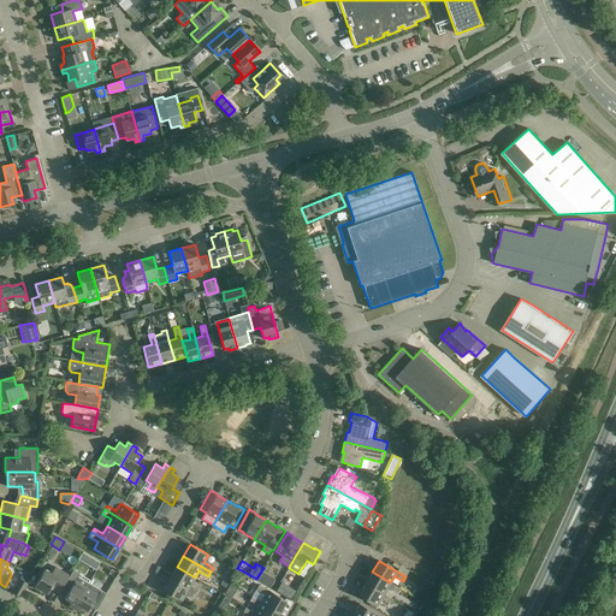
[(60,592),(61,588),(70,574),(55,566),(52,573),(45,568),(35,586),(47,593),(51,586),(60,592)]
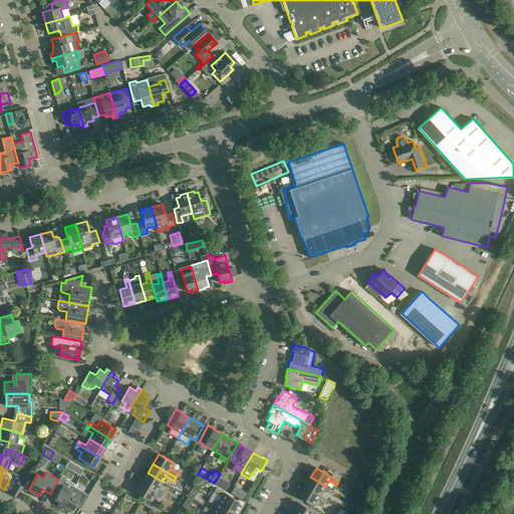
[(163,482),(148,473),(143,483),(165,496),(167,492),(160,488),(163,482)]
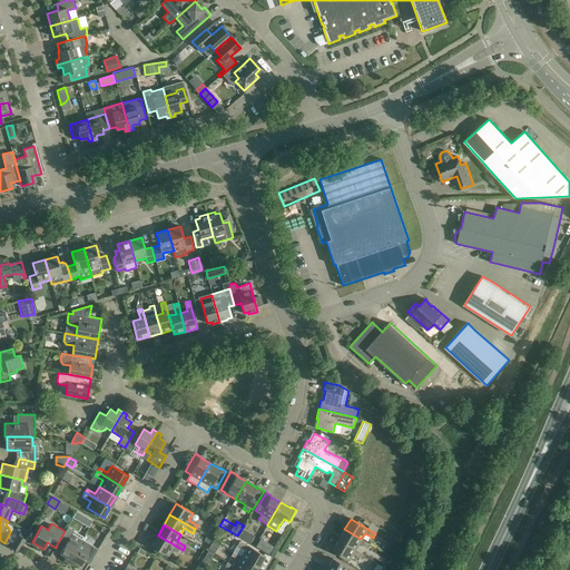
[(68,562),(81,539),(82,537),(68,528),(65,532),(65,531),(57,544),(62,549),(60,552),(66,557),(64,560),(68,562)]
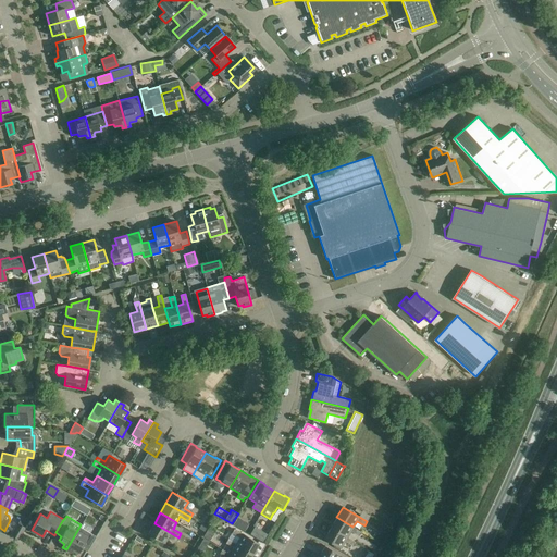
[(237,517),(233,524),(244,531),(248,523),(237,517)]
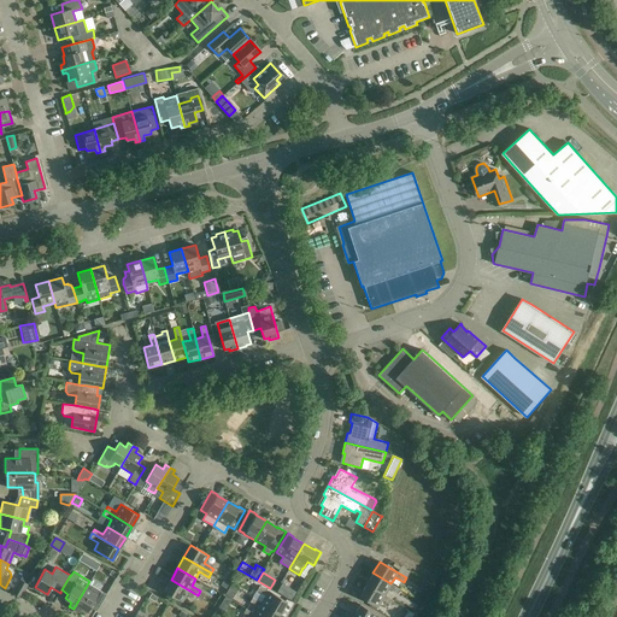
[(366,585),(385,595),(388,588),(398,593),(400,589),(391,583),(372,573),(366,585)]
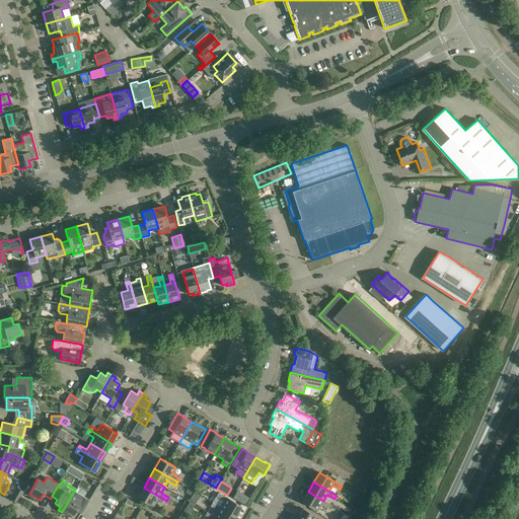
[(16,488),(10,499),(16,502),(23,492),(16,488)]
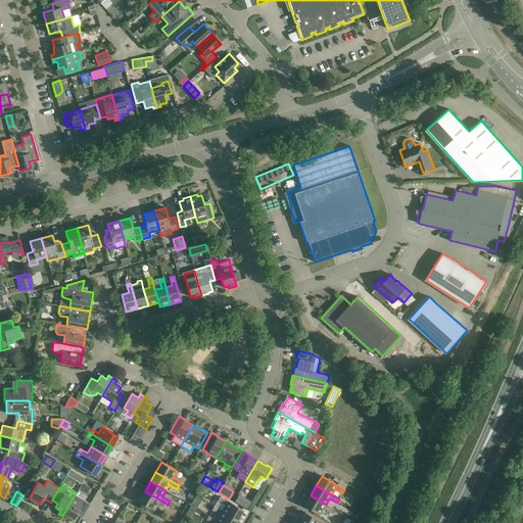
[(168,505),(145,491),(139,501),(154,510),(157,504),(165,508),(168,505)]
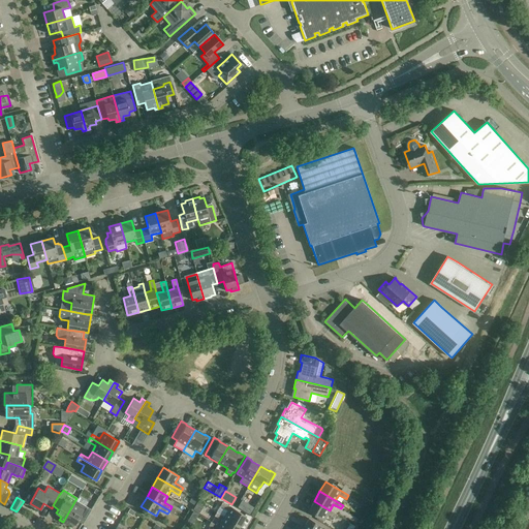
[(91,509),(75,500),(63,522),(67,525),(69,521),(74,524),(78,521),(83,524),(91,509)]
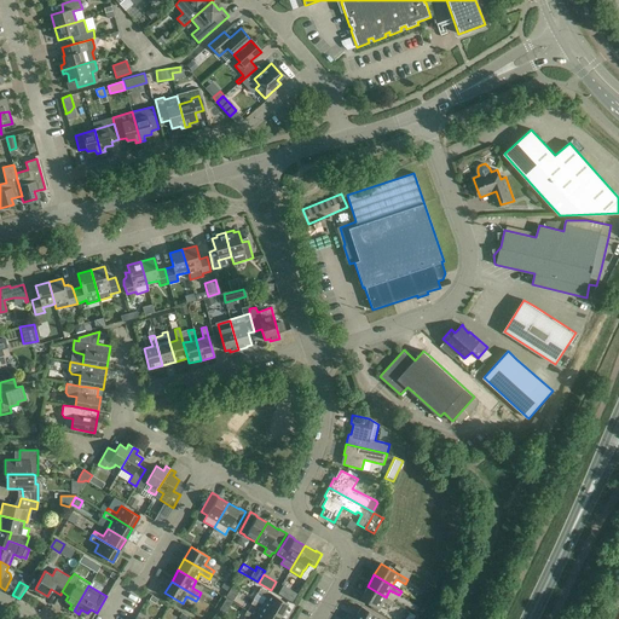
[(394,602),(386,597),(368,586),(360,597),(379,608),(383,601),(392,607),(394,602)]
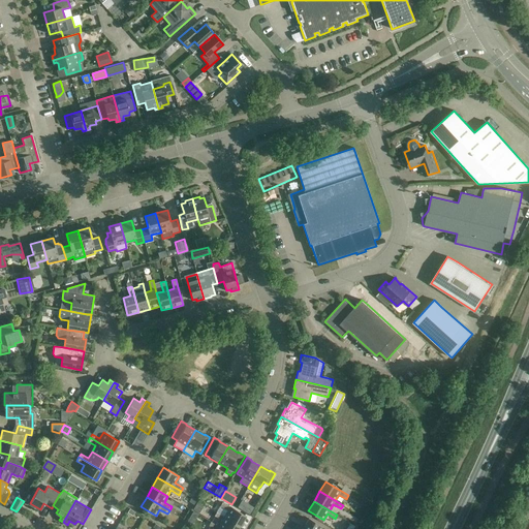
[(240,526),(245,516),(229,506),(222,502),(220,506),(227,510),(224,517),(240,526)]
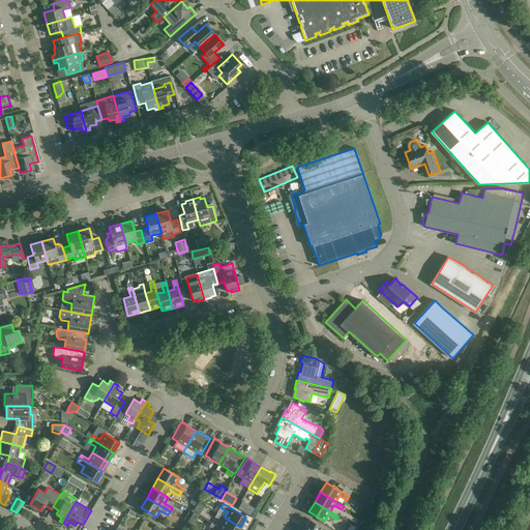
[(218,527),(224,529),(237,529),(240,527),(225,518),(216,512),(214,517),(223,521),(218,527)]
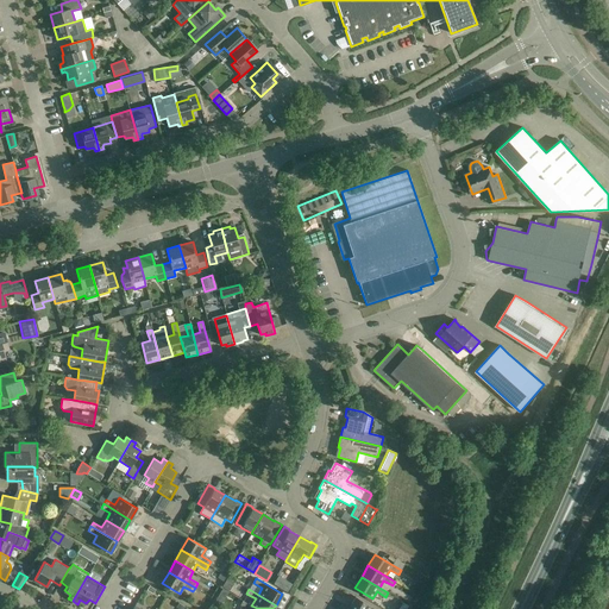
[(349,608),(350,608),(375,608),(372,608),(372,607),(356,597),(349,608)]
